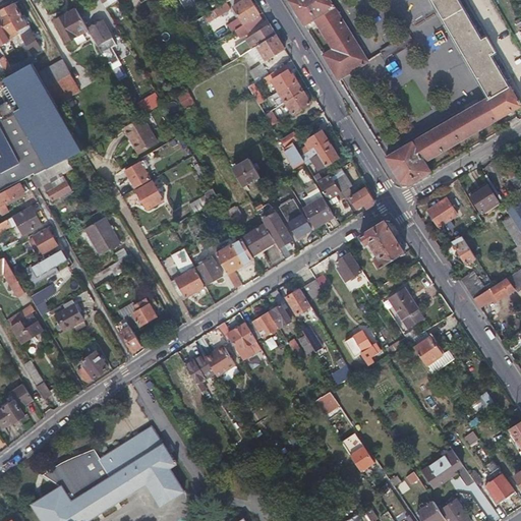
[(257,13),(252,4),(249,0),(239,0),(230,6),(240,23),(255,14),(257,13)]
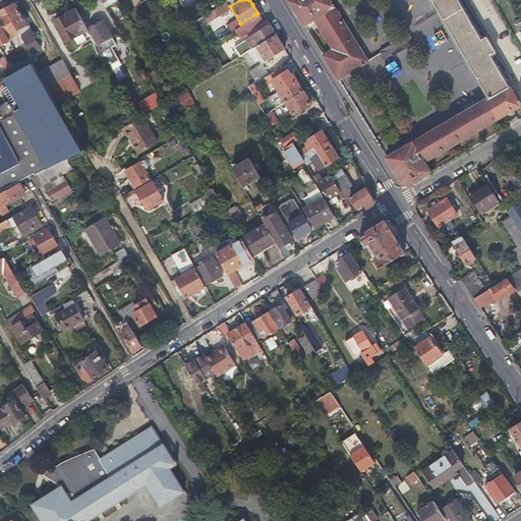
[(329,0),(290,0),(289,1),(304,24),(314,18),(333,50),(324,56),(338,79),(367,62),(329,0)]
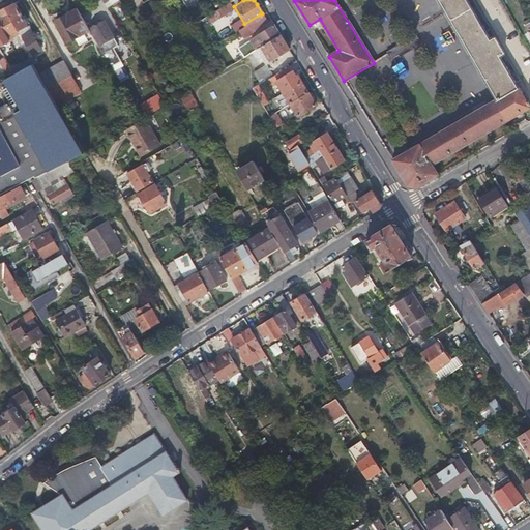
[(439,0),(497,98),(392,159),(409,184),(415,187),(438,174),(432,165),(529,107),(500,56),(504,53),(495,36),(490,39),(467,0),(439,0)]
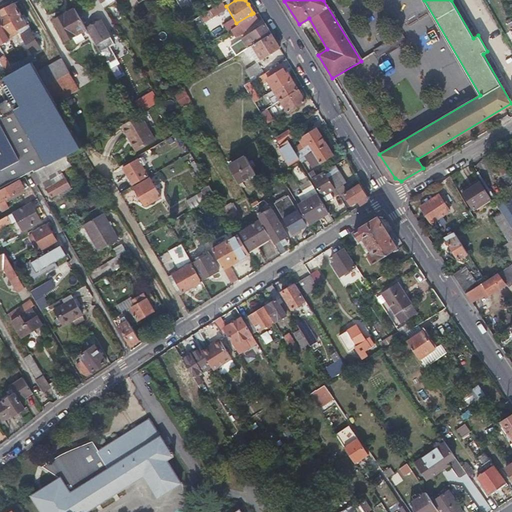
[(5,8),(13,23),(17,31),(27,26),(14,3),(5,8)]
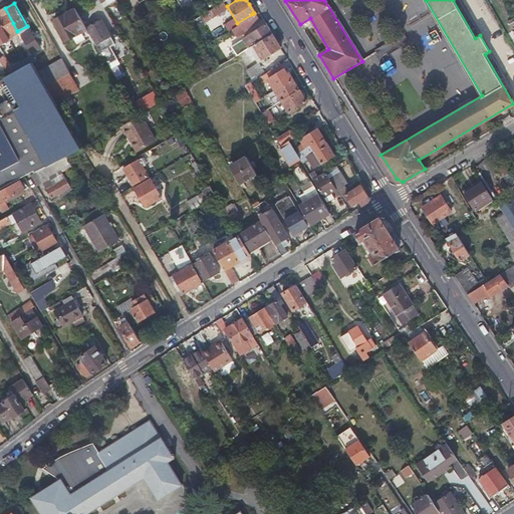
[(223,3),(202,16),(206,23),(227,10),(223,3)]
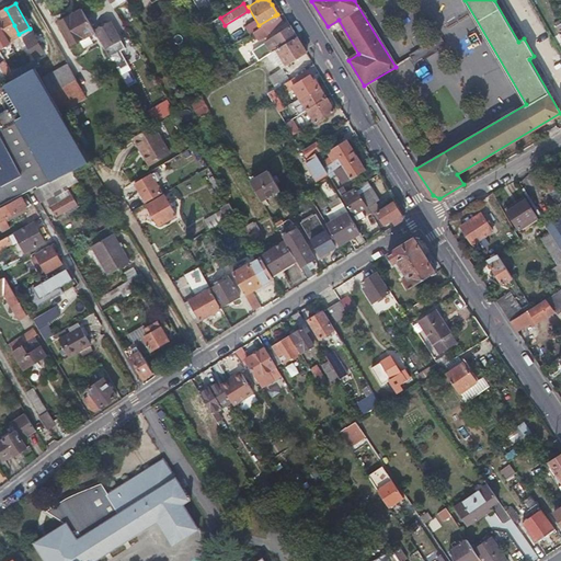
[(11,26),(14,25),(6,9),(4,9),(0,10),(0,15),(1,18),(0,16),(0,27),(7,39),(16,34),(11,26)]
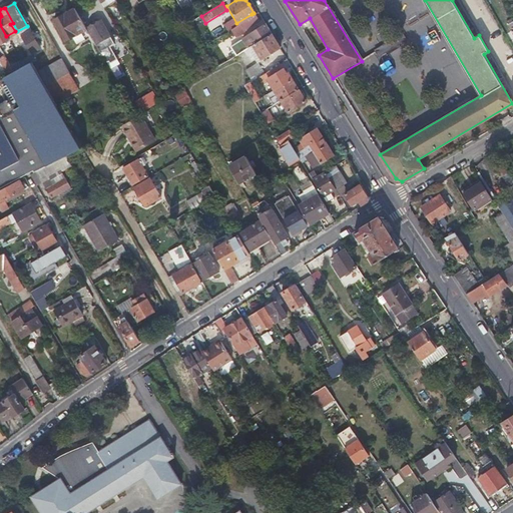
[(75,10),(75,9),(54,21),(66,42),(75,37),(79,45),(91,38),(78,15),(76,13),(75,10)]
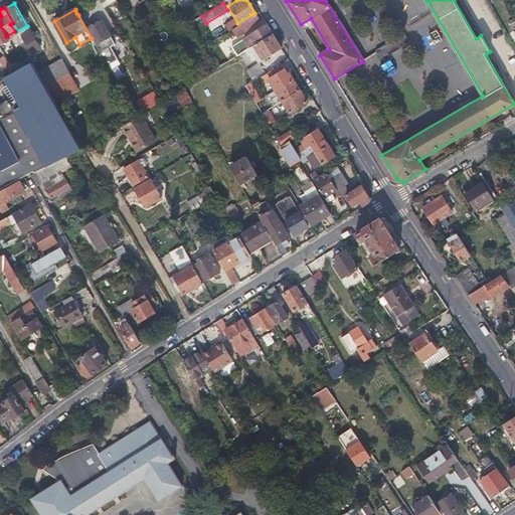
[(256,21),(252,14),(237,23),(241,30),(256,21)]
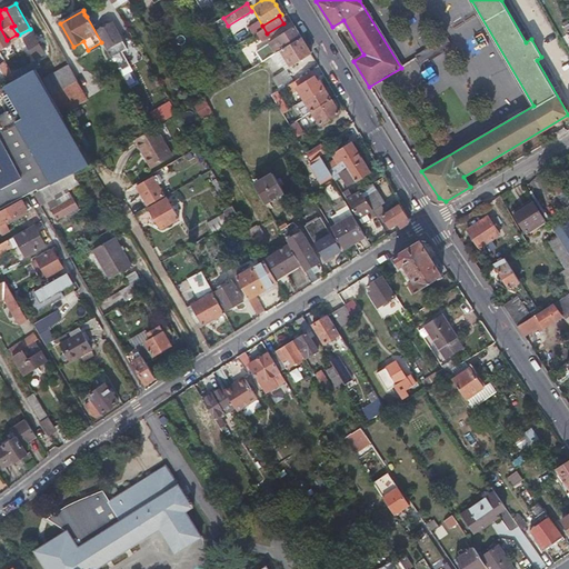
[(127,38),(121,30),(117,21),(97,31),(107,49),(127,38)]
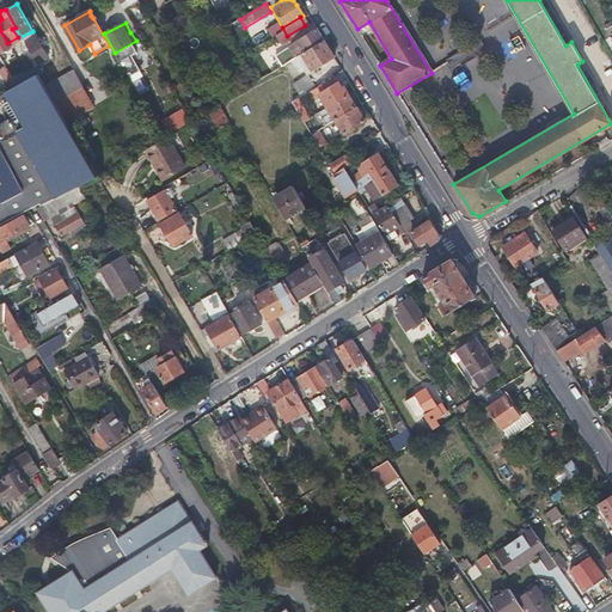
[(295,56),(322,40),(316,29),(288,46),(295,56)]
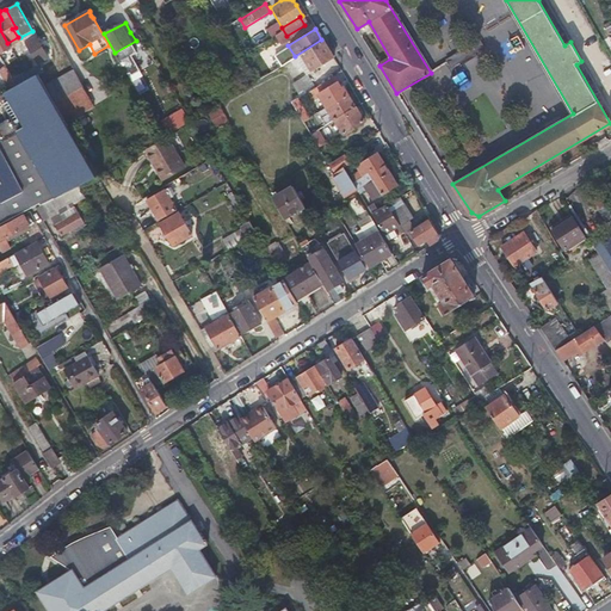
[(0,53),(10,48),(7,43),(0,30),(0,53)]
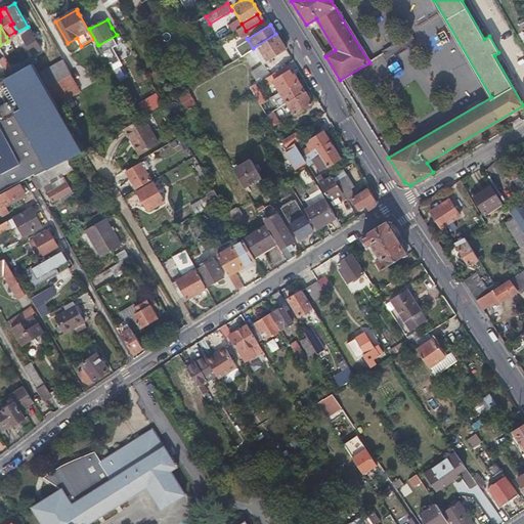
[(31,32),(28,27),(17,32),(22,38),(31,32)]
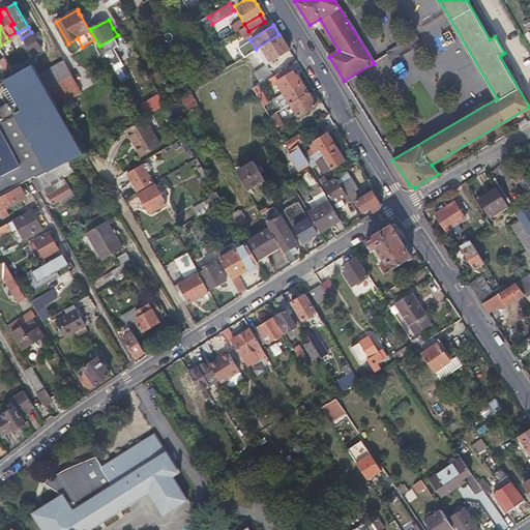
[(27,48),(31,56),(40,51),(31,32),(22,38),(27,48)]
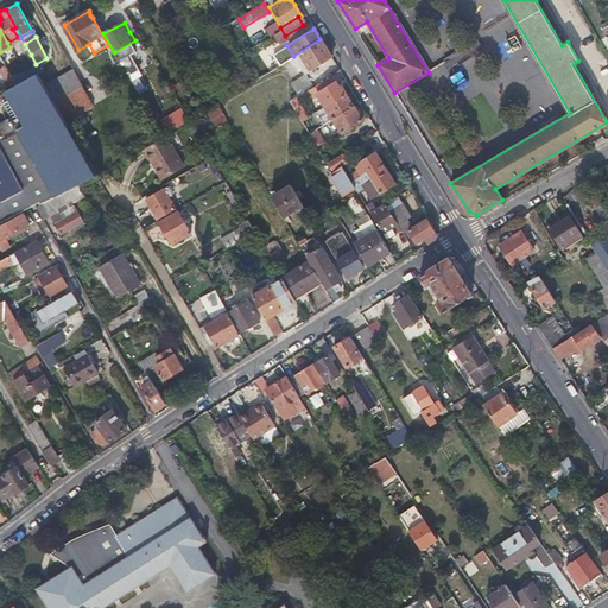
[(320,39),(293,56),(312,87),(325,78),(317,65),(331,57),(320,39)]
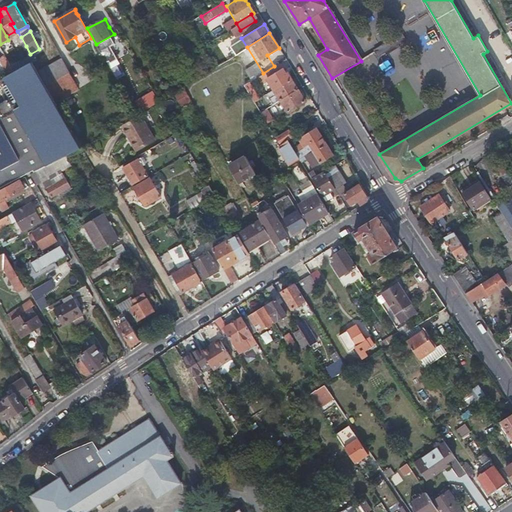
[(398,35),(377,48),(381,55),(402,41),(398,35)]
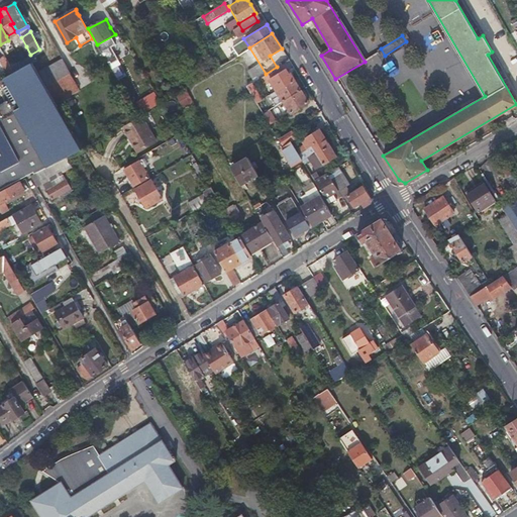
[(31,56),(30,55),(26,46),(21,49),(26,59),(31,56)]
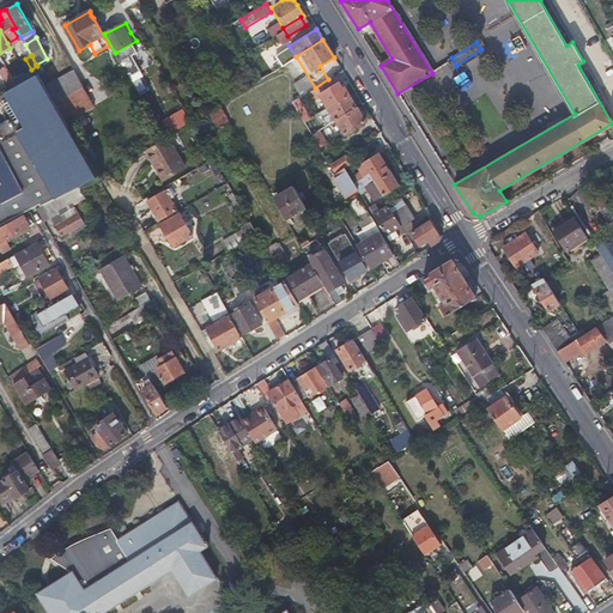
[(0,68),(0,73),(10,90),(16,87),(4,66),(0,68)]
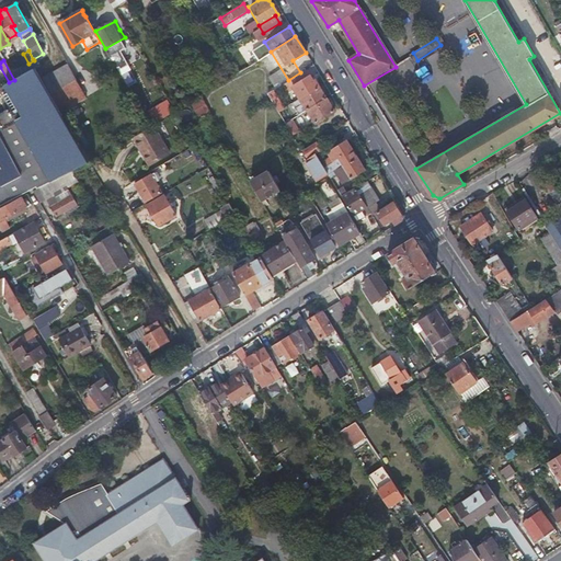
[(39,79),(48,94),(75,79),(67,65),(39,79)]
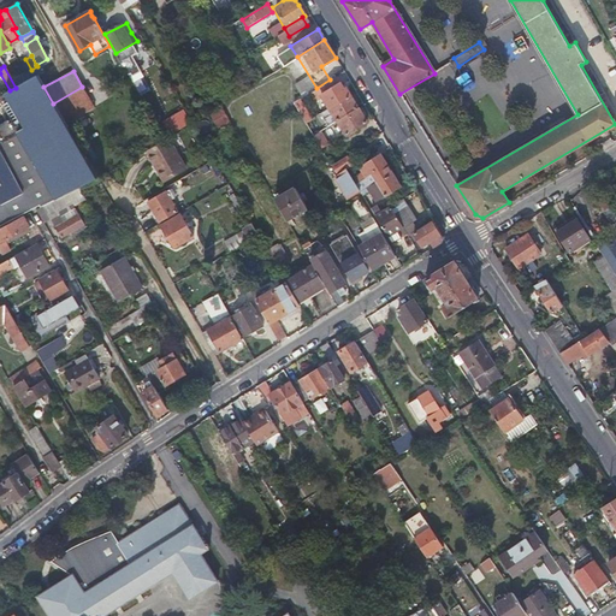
[(16,88),(10,90),(3,95),(7,101),(10,100),(18,113),(25,126),(17,131),(0,140),(0,226),(39,207),(40,208),(41,207),(77,188),(96,178),(65,123),(53,104),(43,87),(37,76),(16,88)]
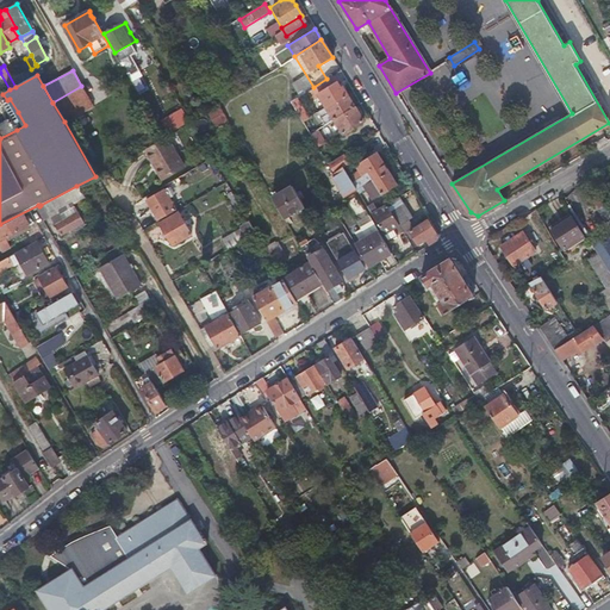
[(316,94),(324,109),(346,97),(340,87),(337,88),(334,83),(316,94)]
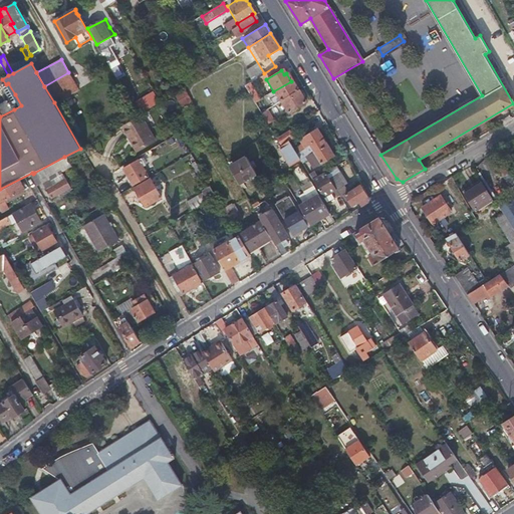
[(68,72),(44,86),(54,102),(78,89),(68,72)]
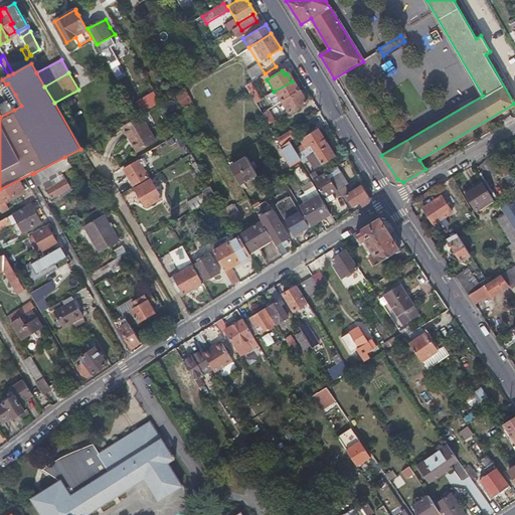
[(292,81),(274,92),(278,99),(280,101),(281,101),(297,91),(292,81)]
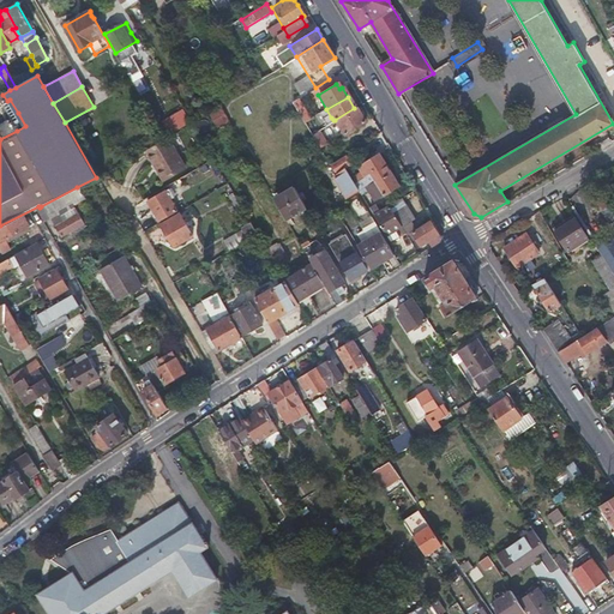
[(302,121),(305,120),(308,118),(296,98),(292,102),(302,121)]
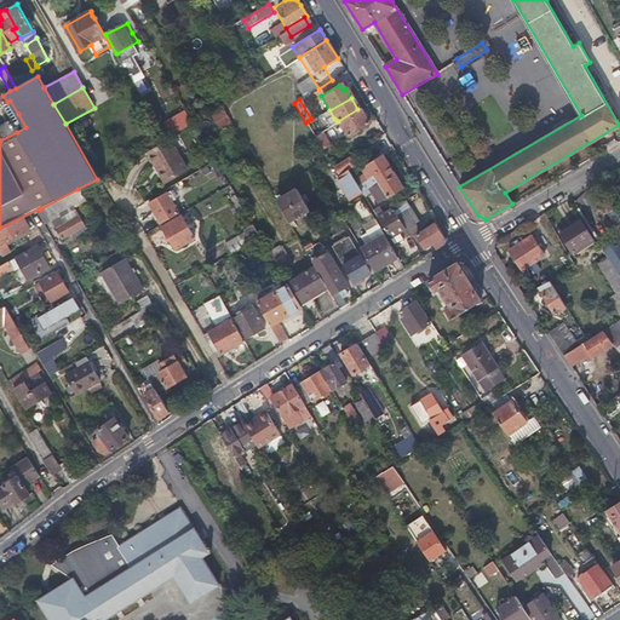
[(1,105),(17,132),(26,127),(18,114),(10,101),(7,102),(1,105)]
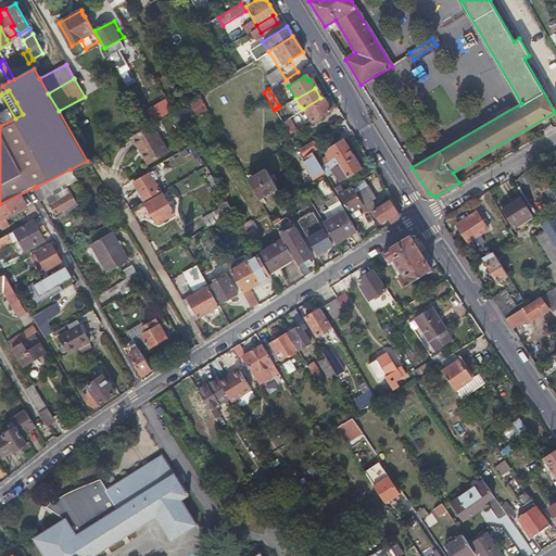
[(167,96),(148,109),(155,122),(176,110),(167,96)]
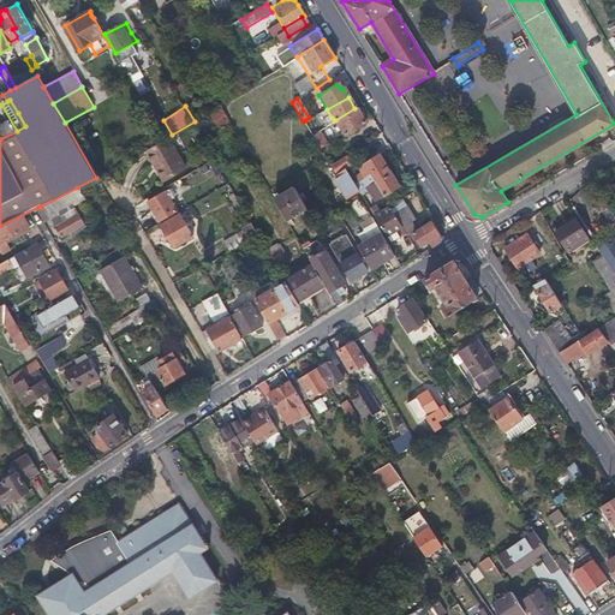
[(222,106),(209,114),(219,130),(232,123),(222,106)]
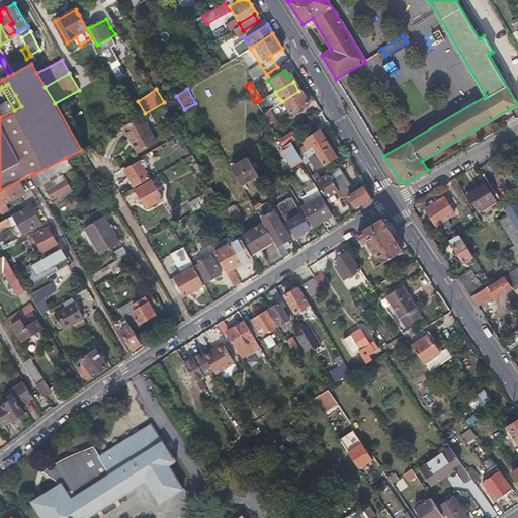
[(298,91),(282,101),(289,113),(307,103),(298,91)]
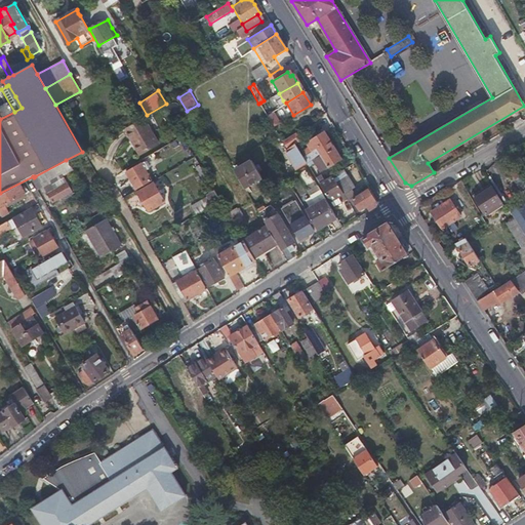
[(272,126),(275,124),(278,122),(272,113),(266,116),(272,126)]
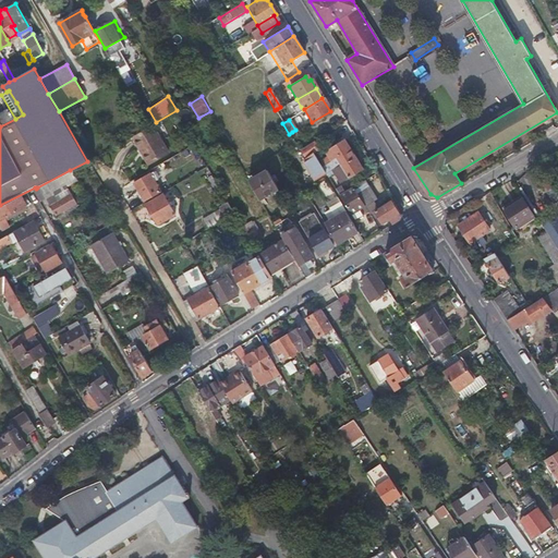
[(150,125),(132,137),(133,140),(137,146),(147,164),(167,152),(150,125)]
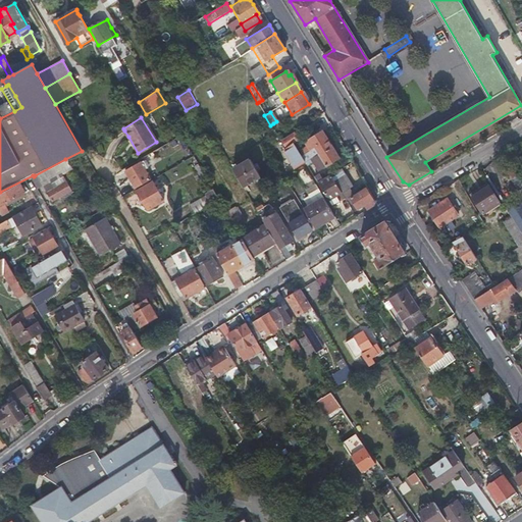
[(313,148),(317,154),(324,167),(337,159),(318,127),(301,139),(308,151),(313,148)]
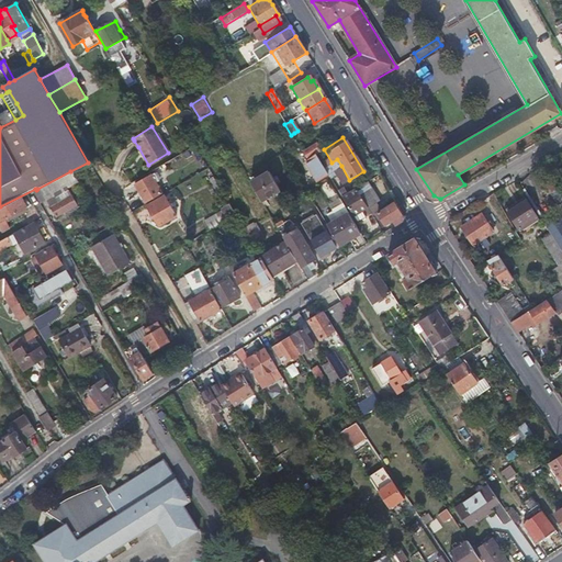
[(293,156),(301,150),(293,138),(285,143),(293,156)]
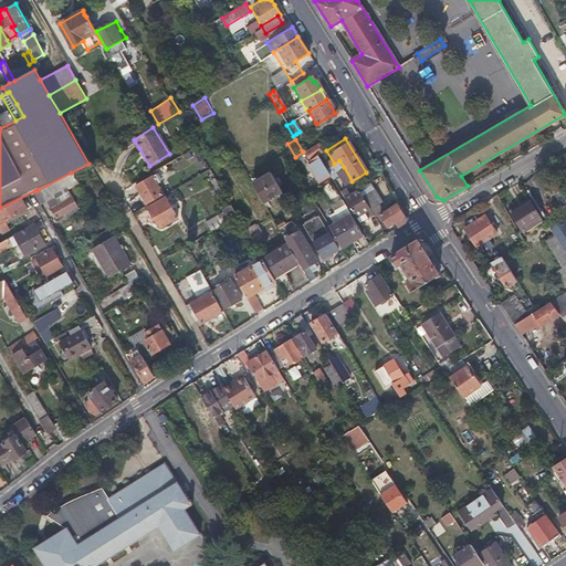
[(307,160),(316,155),(322,152),(317,144),(303,152),(307,160)]
